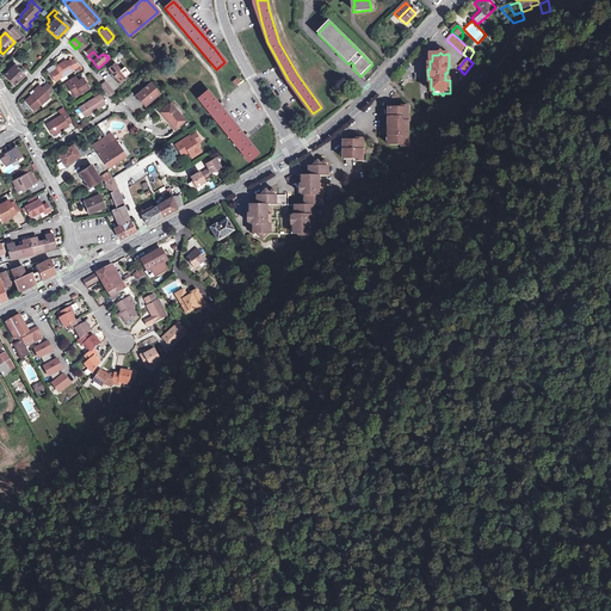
[(66,60),(56,66),(57,67),(50,72),(56,81),(75,68),(69,59),(67,61),(66,60)]
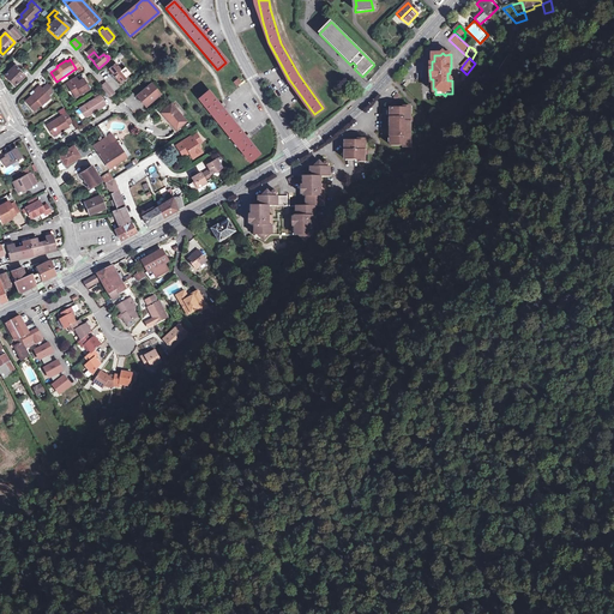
[(130,74),(125,68),(121,71),(115,65),(108,70),(120,84),(126,78),(130,74)]
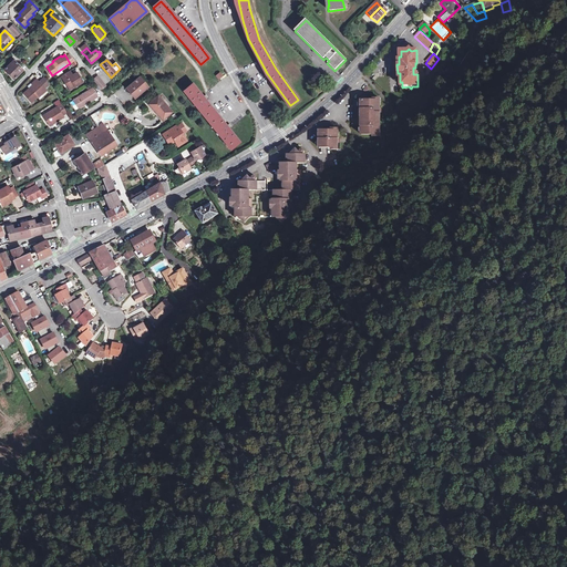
[(22,71),(12,61),(3,71),(12,80),(22,71)]
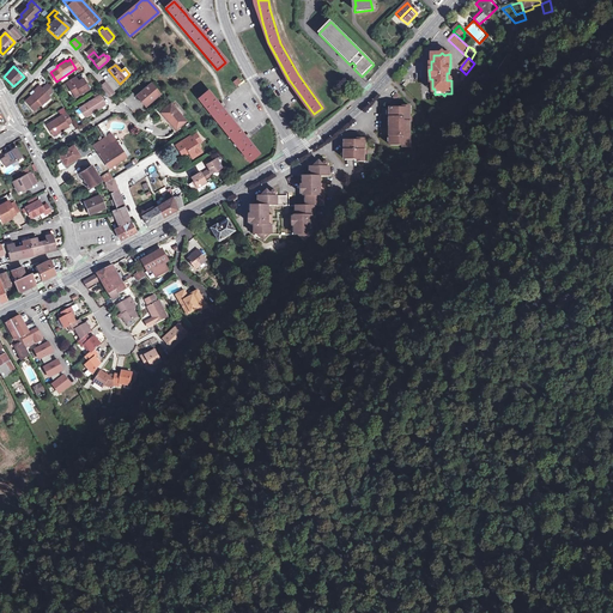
[(87,87),(83,79),(78,82),(77,80),(74,77),(66,83),(76,96),(87,87)]
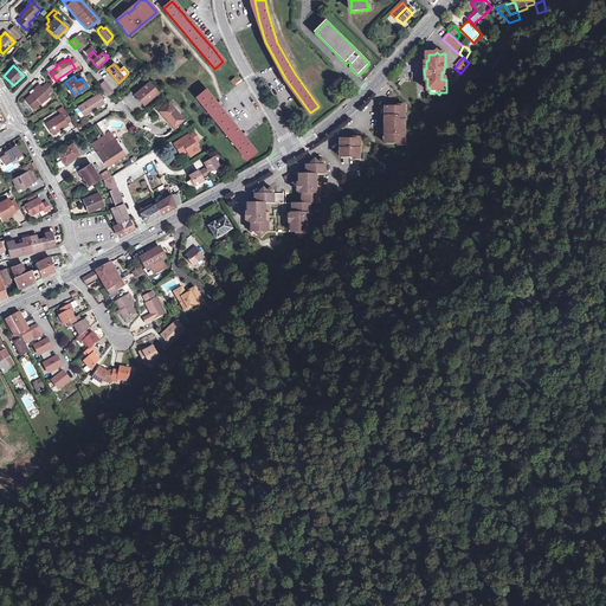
[(149,84),(156,94),(160,91),(152,82),(149,84)]
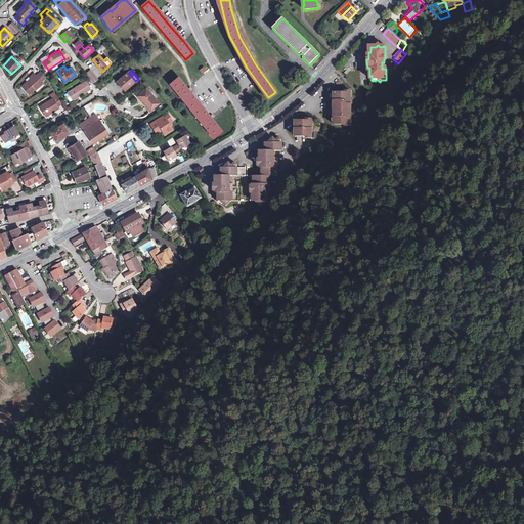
[(86,75),(86,76),(89,79),(92,83),(96,80),(89,72),(86,75)]
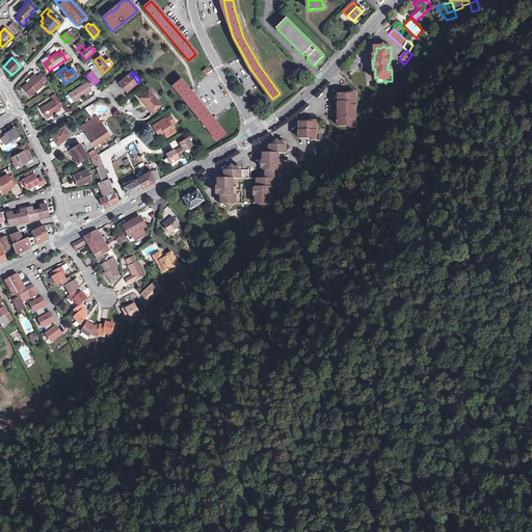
[(138,82),(137,82),(131,74),(131,73),(118,83),(127,92),(138,82)]
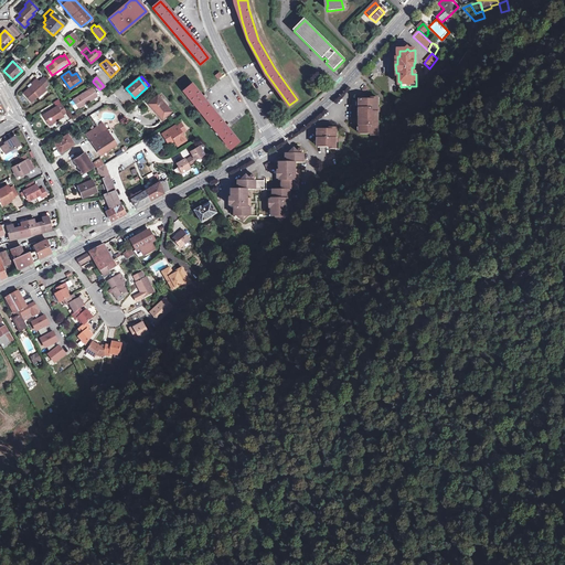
[(39,83),(43,87),(48,84),(43,78),(39,83)]
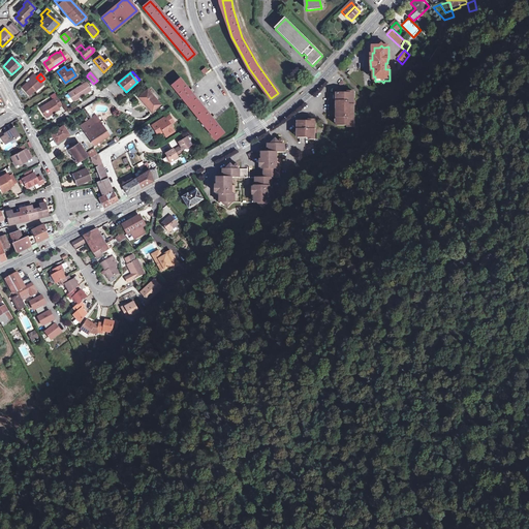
[(34,90),(41,84),(40,82),(36,78),(33,74),(30,76),(32,79),(30,80),(21,88),(28,95),(34,90)]
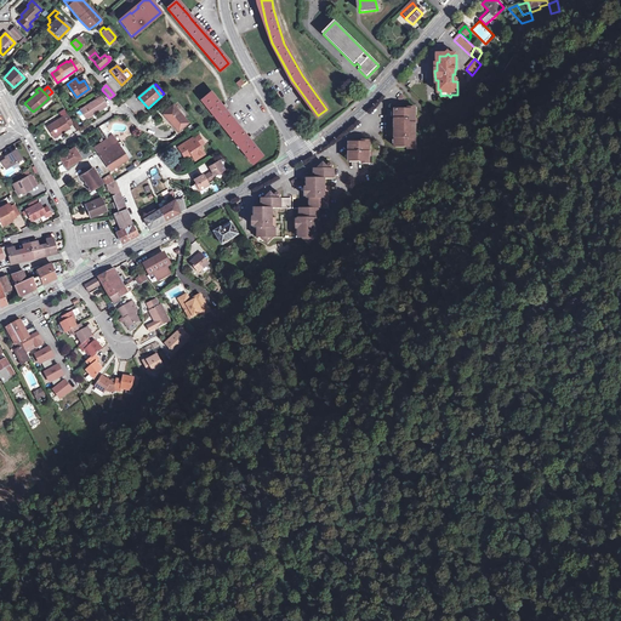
[(262,157),(250,142),(248,138),(223,110),(222,108),(210,92),(200,101),(252,164),(262,157)]
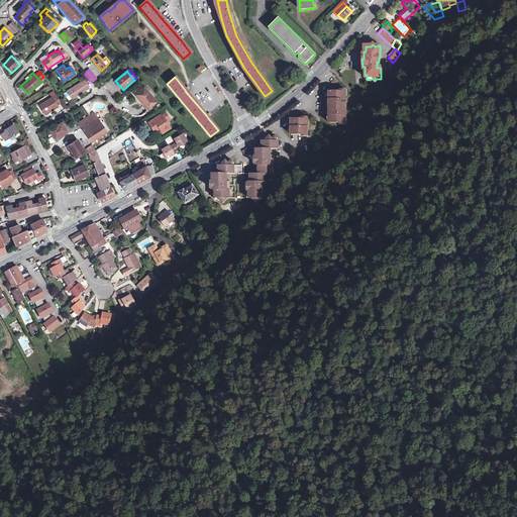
[(72,100),(88,89),(83,81),(67,92),(72,100)]
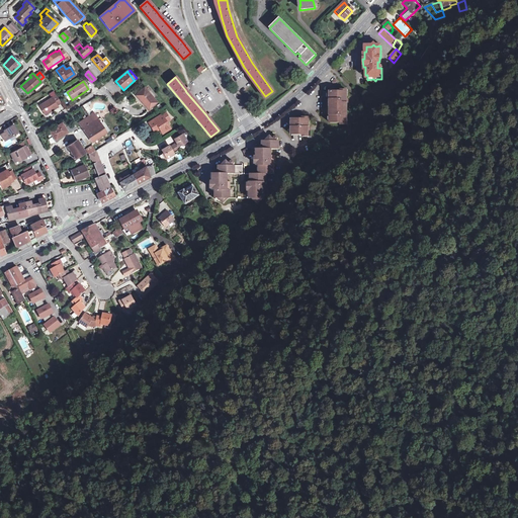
[(135,95),(148,110),(157,103),(144,88),(135,95)]
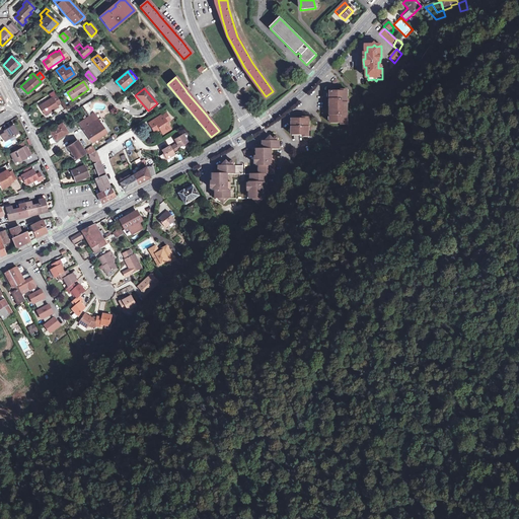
[(347,126),(347,112),(346,112),(346,105),(347,105),(347,90),(341,90),(341,92),(322,92),(322,116),(329,116),(329,124),(341,124),(341,126),(347,126)]
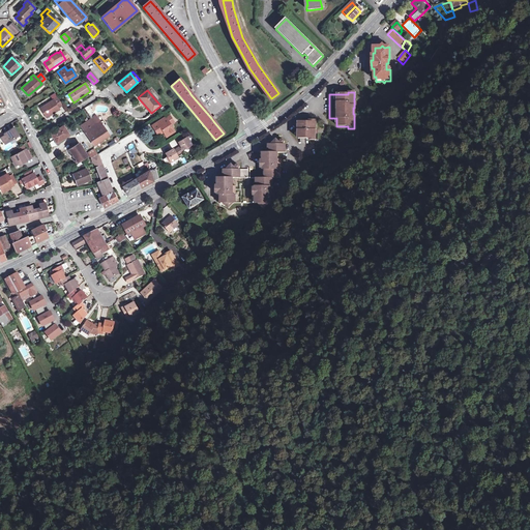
[(46,118),(59,110),(58,108),(62,106),(57,97),(40,109),(46,118)]
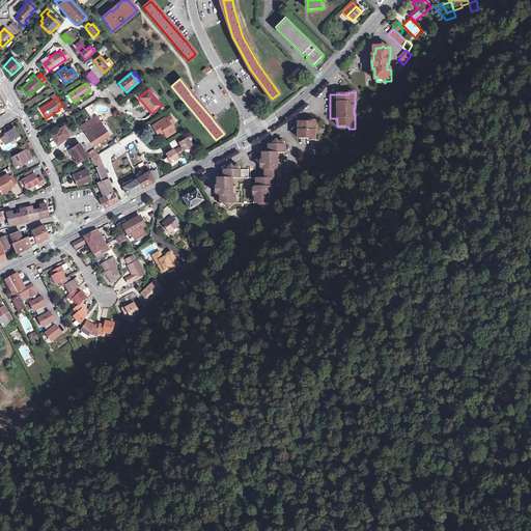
[(94,116),(80,127),(86,135),(93,146),(108,136),(94,116)]
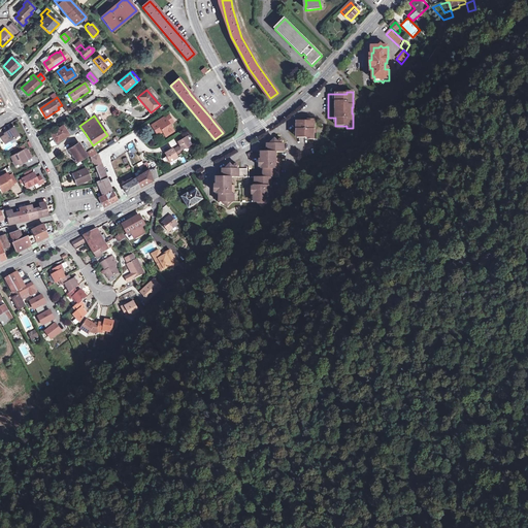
[(170,127),(174,125),(168,116),(152,126),(157,135),(162,132),(165,137),(173,132),(170,127)]
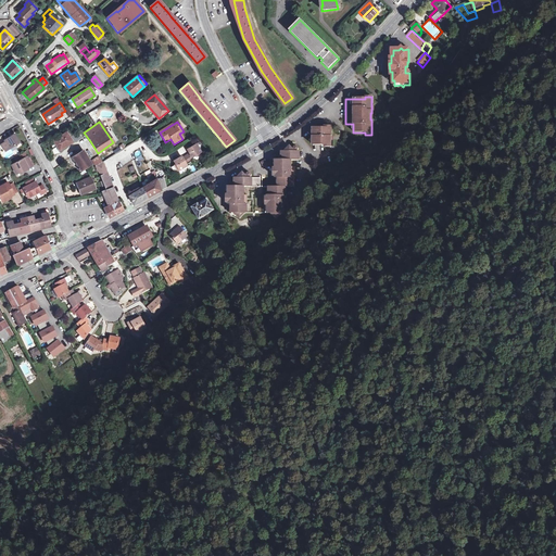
[(330,148),(330,127),(324,127),(324,129),(312,129),(312,147),(324,147),(324,148),(330,148)]
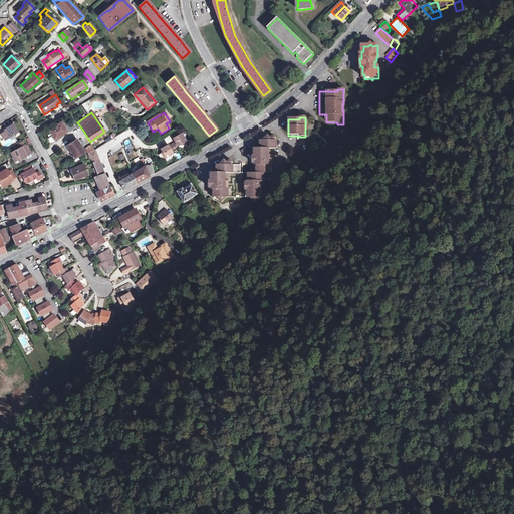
[(60,123),(51,129),(53,133),(50,135),(53,140),(66,132),(64,129),(60,123)]
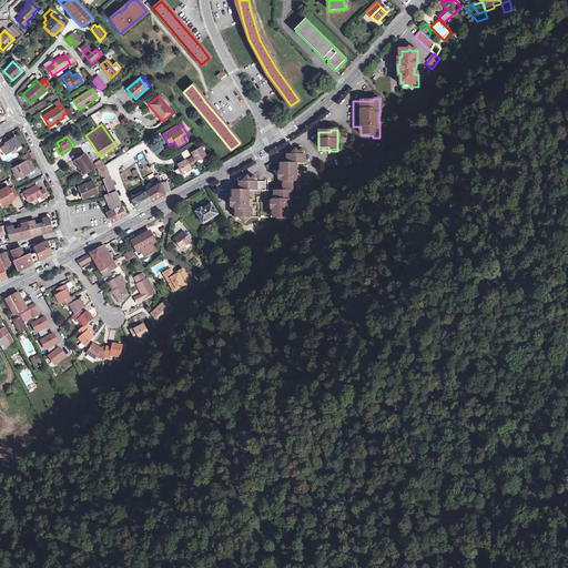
[(14,138),(4,143),(6,145),(1,149),(6,154),(20,146),(14,138)]
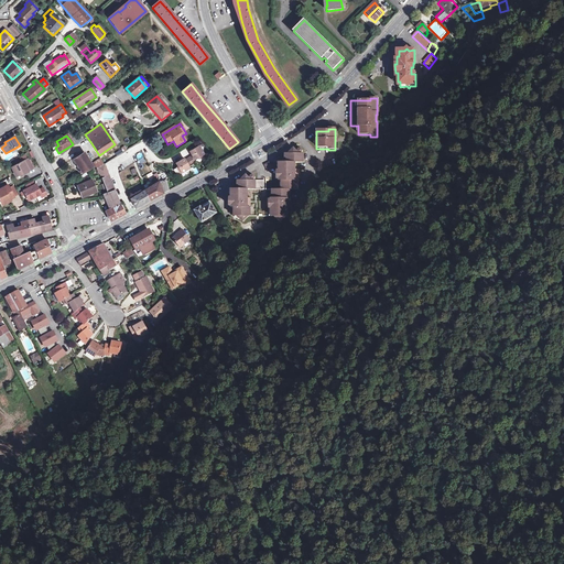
[(77,137),(71,141),(73,144),(73,145),(80,142),(77,137)]
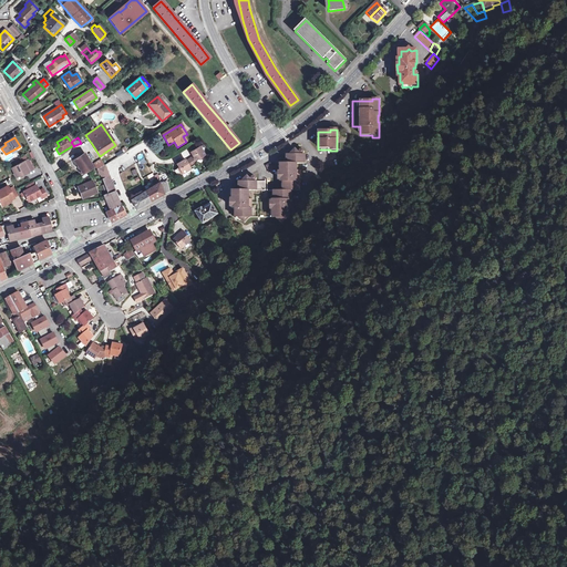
[(189,154),(192,157),(195,162),(198,160),(205,156),(199,147),(189,154)]
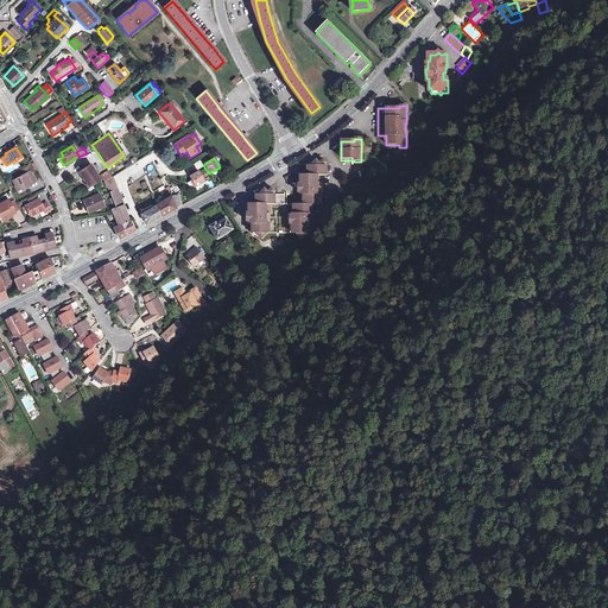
[(321,164),(317,162),(316,160),(311,165),(309,165),(309,175),(301,175),(301,185),(298,185),(298,194),(304,194),(304,204),(284,204),(284,195),(271,195),(266,191),(264,190),(260,195),(258,195),(258,204),(249,204),(249,214),(247,214),(247,222),(252,222),(252,234),(257,234),(263,240),(267,234),(297,234),(302,240),(308,234),(310,234),(310,226),(315,226),(315,220),(312,220),(312,204),(322,203),(321,188),(323,188),(323,182),(318,182),(318,175),(327,175),(327,165),(322,165),(321,164)]
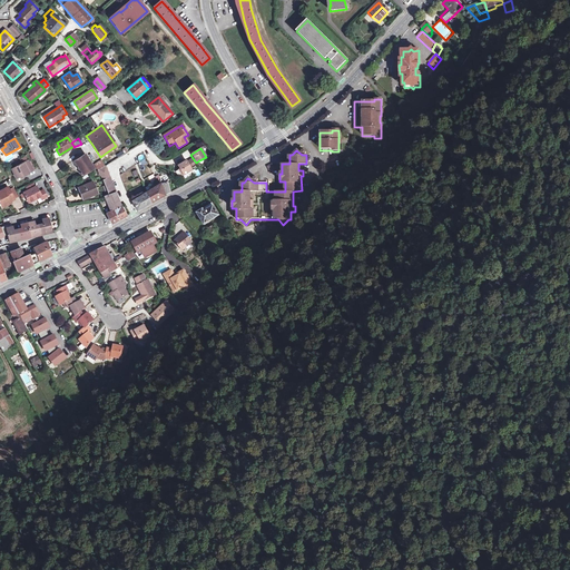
[(92,168),(85,155),(74,161),(82,176),(92,168)]
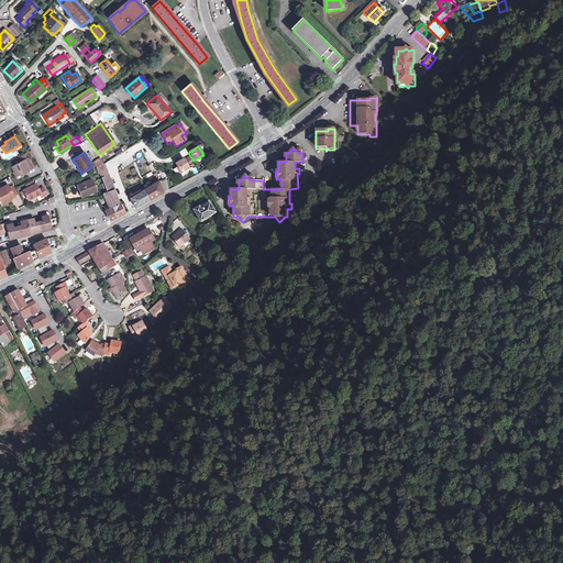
[(177,167),(180,174),(189,168),(188,166),(184,161),(183,158),(175,164),(177,167)]
